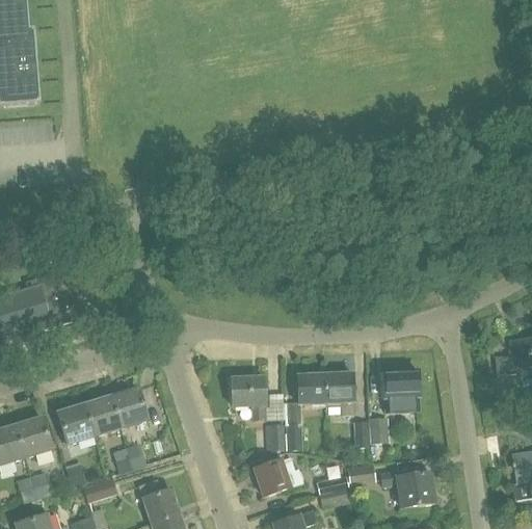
[(0,0),(0,105),(40,102),(33,27),(28,28),(26,0),(0,0)]
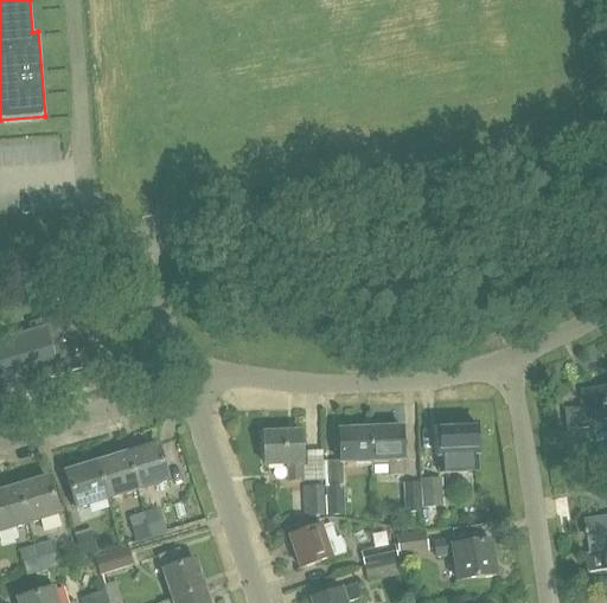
[(68,377),(83,372),(64,310),(29,321),(31,329),(0,338),(0,378),(1,382),(55,366),(57,374),(66,371),(68,377)]
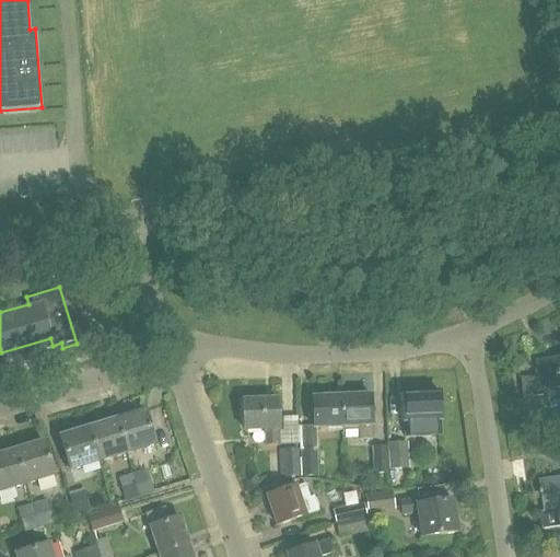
[(559,355),(535,358),(537,373),(520,375),(523,394),(541,392),(540,387),(559,384),(559,355)]
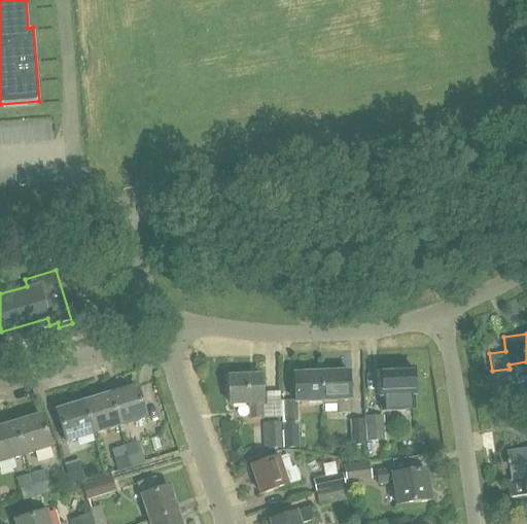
[(380,394),(382,394),(382,409),(413,408),(413,392),(414,392),(413,367),(379,369),(380,394)]
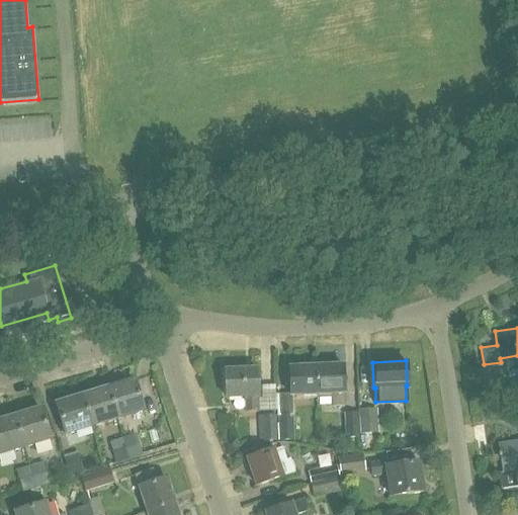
[(344,404),(343,391),(342,363),(316,364),(317,392),(331,392),(331,405),(344,404)]
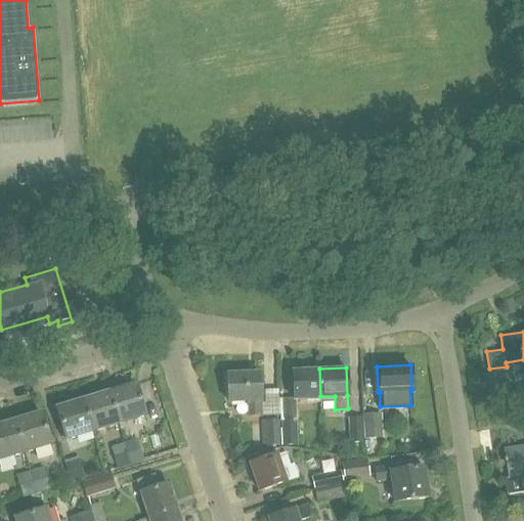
[(294,398),(320,396),(319,368),(292,370),(294,398)]
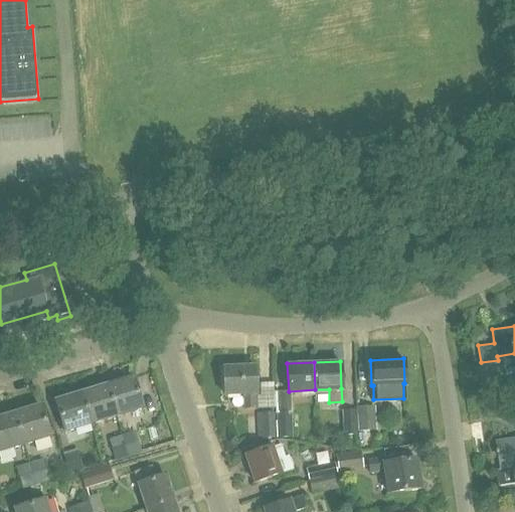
[(224,393),(242,392),(242,407),(255,406),(254,392),(256,392),(254,365),(223,366),(224,393)]
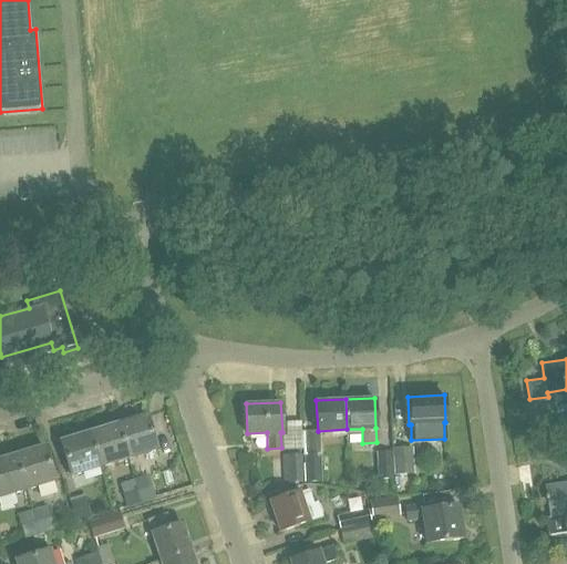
[(146,414),(117,423),(129,455),(157,447),(146,414)]
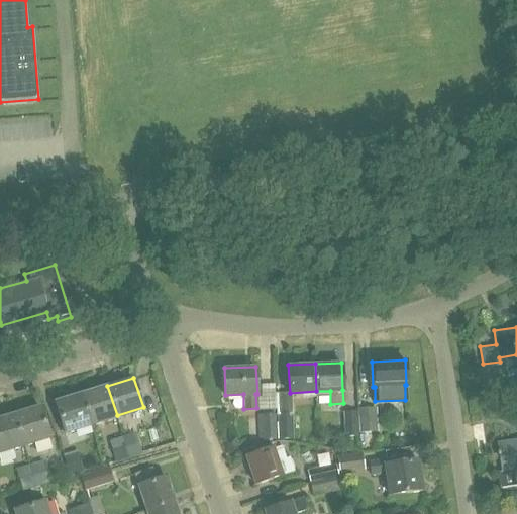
[(107,386),(82,393),(91,423),(117,415),(107,386)]
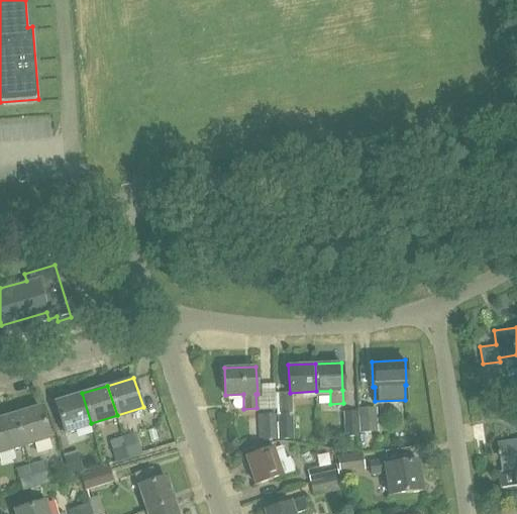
[(65,431),(91,423),(82,393),(56,401),(65,431)]
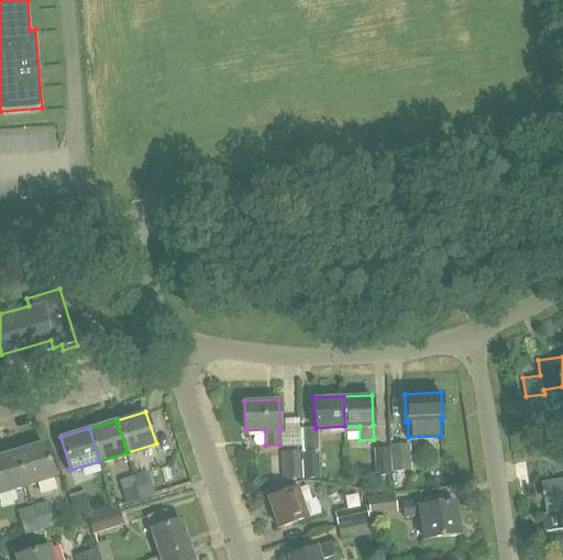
[(409,441),(388,442),(389,445),(390,473),(389,473),(390,478),(408,476),(408,468),(411,468),(409,441)]
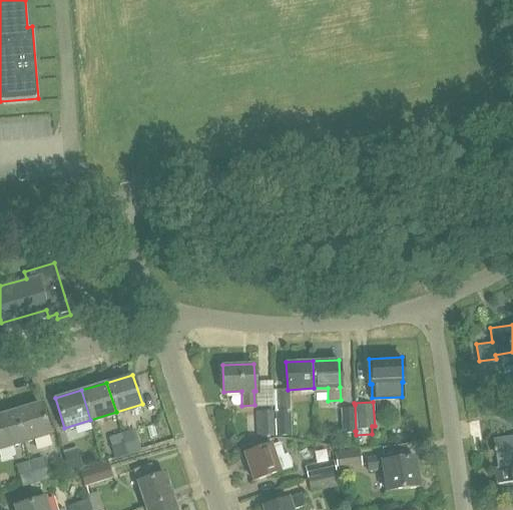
[(40,403),(14,411),(23,441),(49,433),(40,403)]
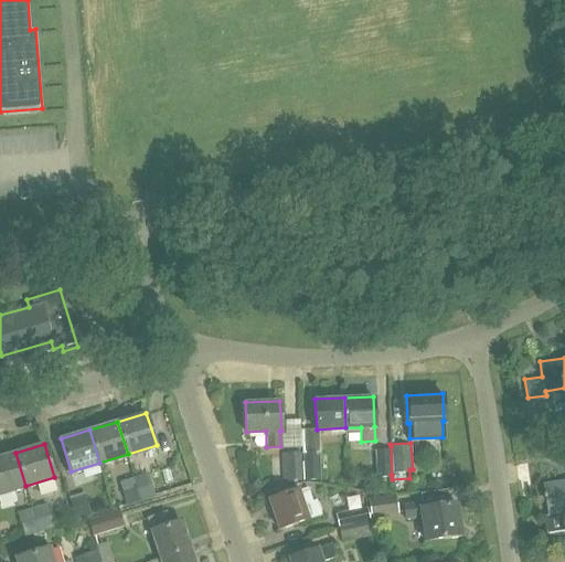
[(376,476),(391,475),(392,475),(391,446),(374,447),(376,476)]
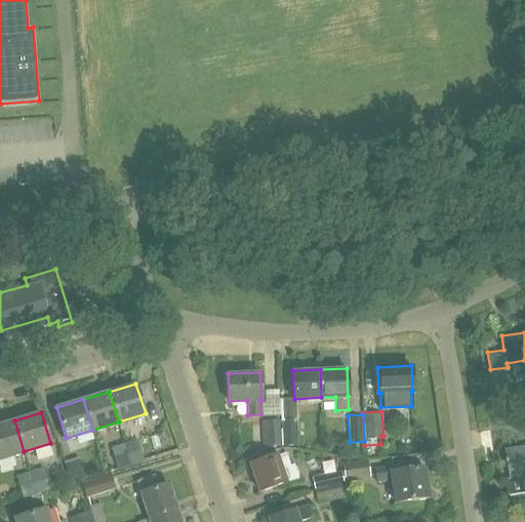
[(282,418),(282,444),(297,444),(296,417),(282,418)]
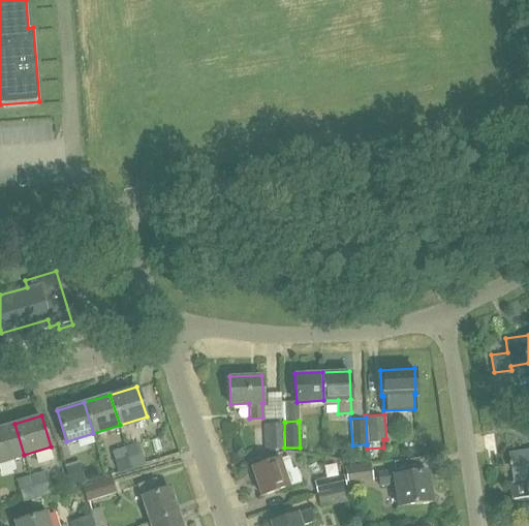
[(282,422),(262,422),(263,447),(283,447),(282,422)]
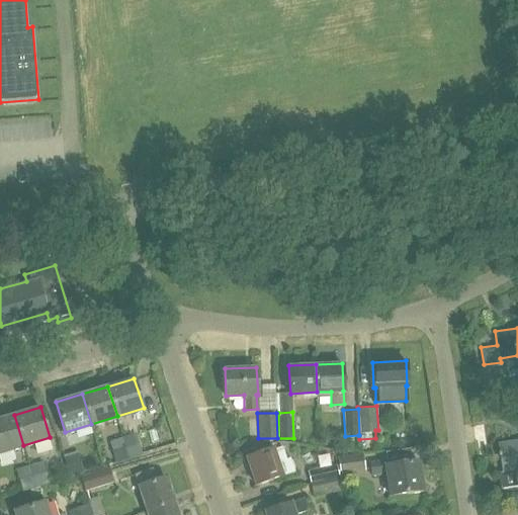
[(0,451),(23,445),(14,415),(0,419),(0,451)]
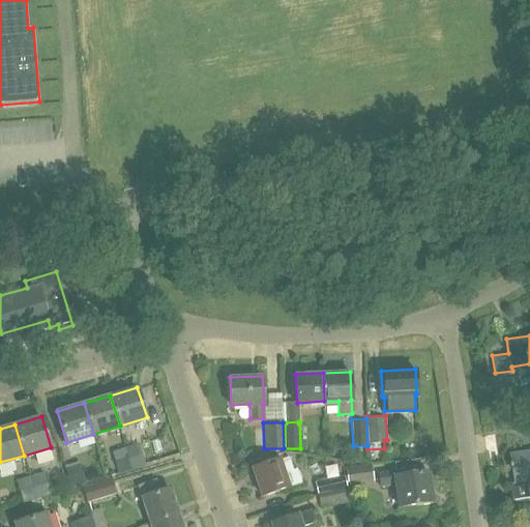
[(133,468),(146,464),(139,441),(125,445),(133,468)]
